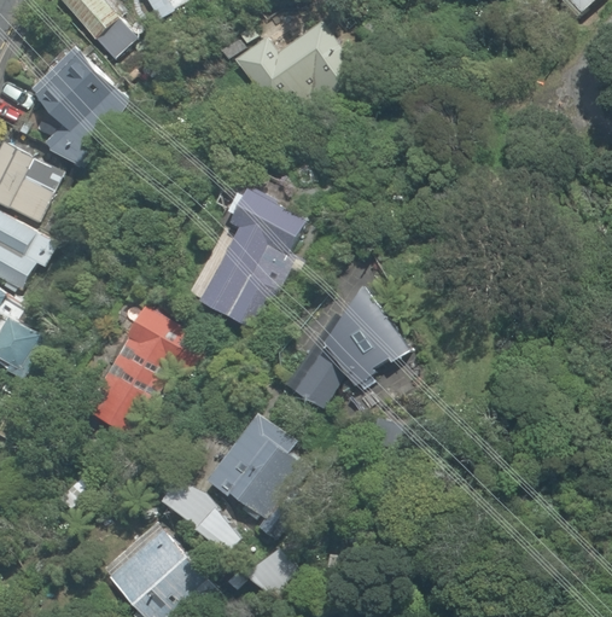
[(89,34),(115,64),(130,50),(128,48),(138,40),(102,0),(57,0),(79,24),(74,29),(83,40),(89,34)]
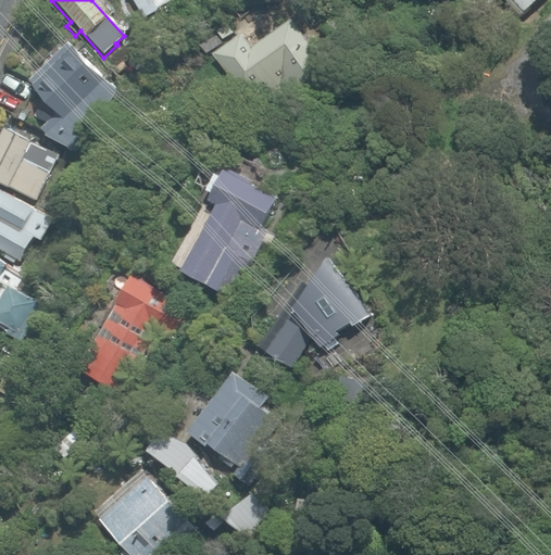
[(133,0),(142,17),(171,1),(170,0),(133,0)]
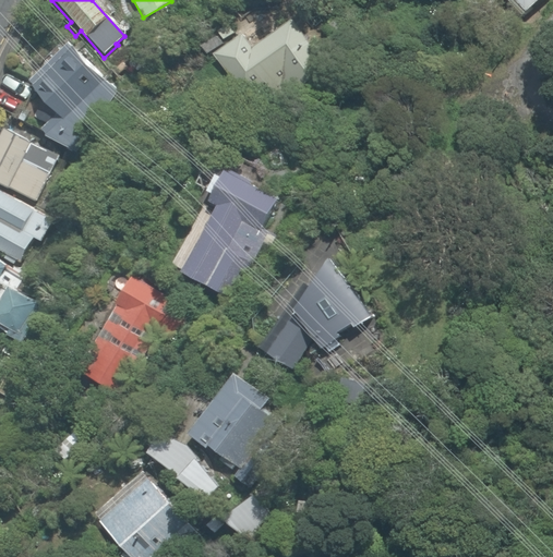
[(513,0),(523,10),(532,0),(513,0)]
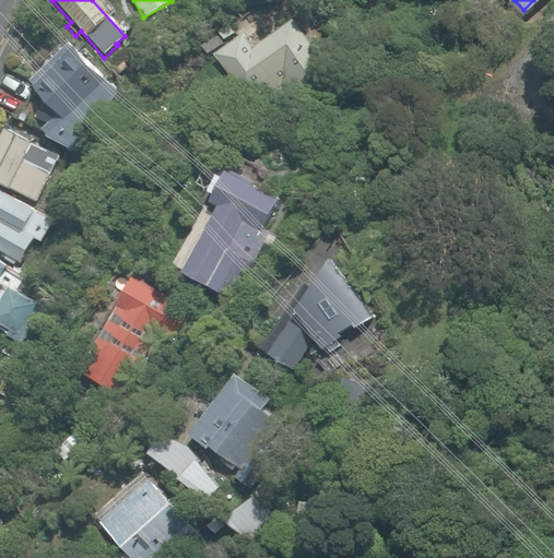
[(278,93),(283,99),(327,68),(292,18),(251,46),(242,33),(212,55),(243,97),(262,83),(272,97),(278,93)]
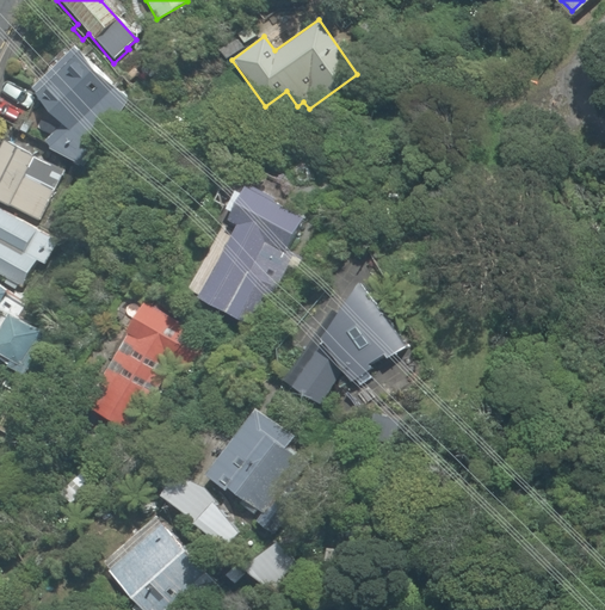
[(81,164),(125,105),(73,47),(28,88),(35,94),(17,131),(81,164)]
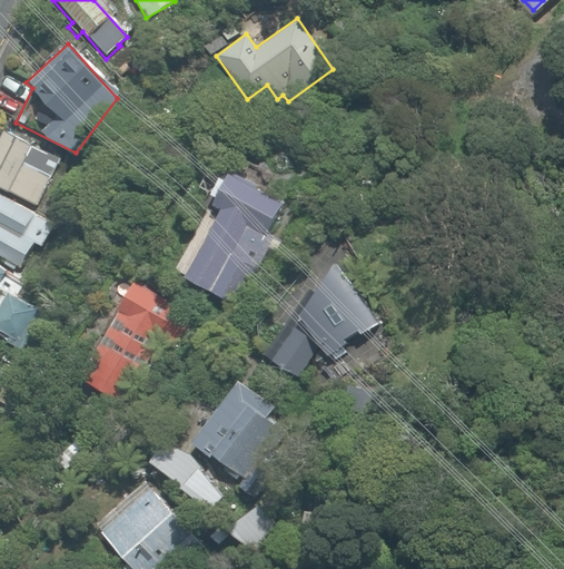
[(0,185),(36,203),(57,159),(2,131),(0,136),(0,185)]
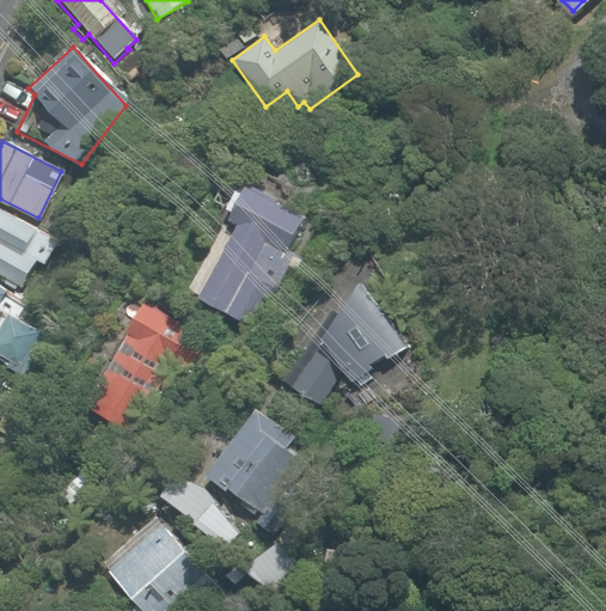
[(197,297),(252,327),(285,264),(293,269),(300,257),(287,250),(304,218),(245,187),(242,194),(236,191),(226,208),(231,211),(226,219),(236,225),(197,297)]
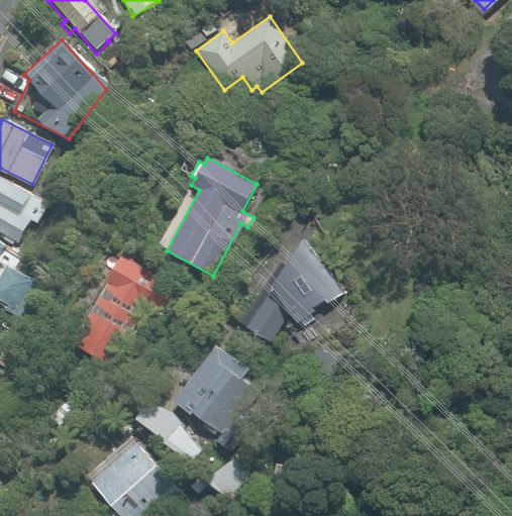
[(0,230),(17,240),(24,229),(31,233),(47,204),(0,177),(0,230)]
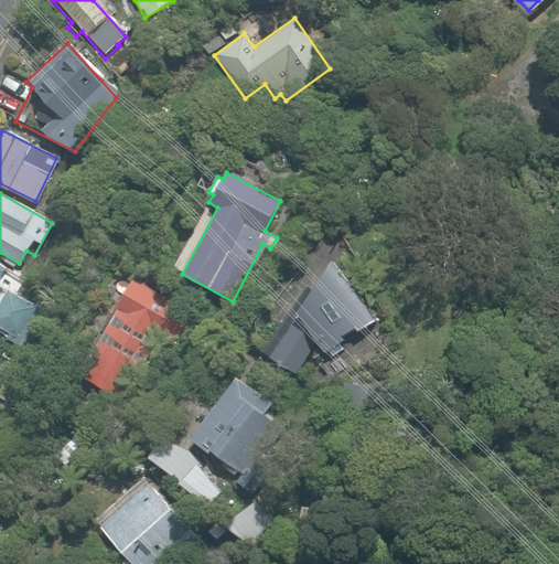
[(49,208),(57,212),(63,198),(54,194),(49,208)]
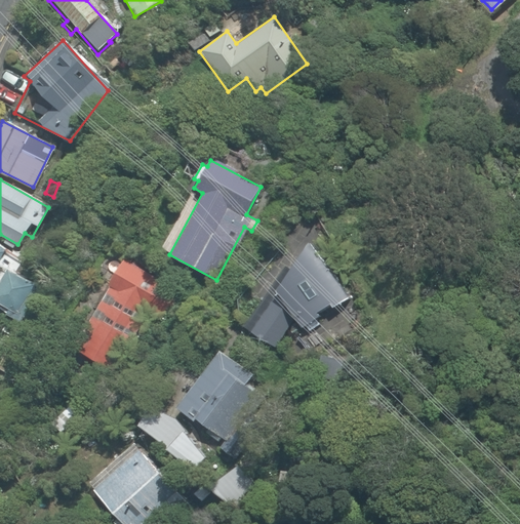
[(243,326),(271,348),(294,314),(303,326),(318,317),(316,314),(330,306),(332,310),(348,299),(311,239),(289,270),(286,265),(243,326)]
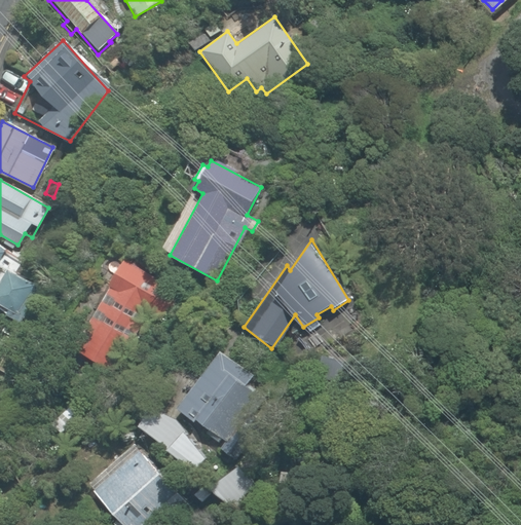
[(35,271),(0,248),(0,308),(5,312),(8,308),(23,317),(42,288),(29,279),(35,271)]
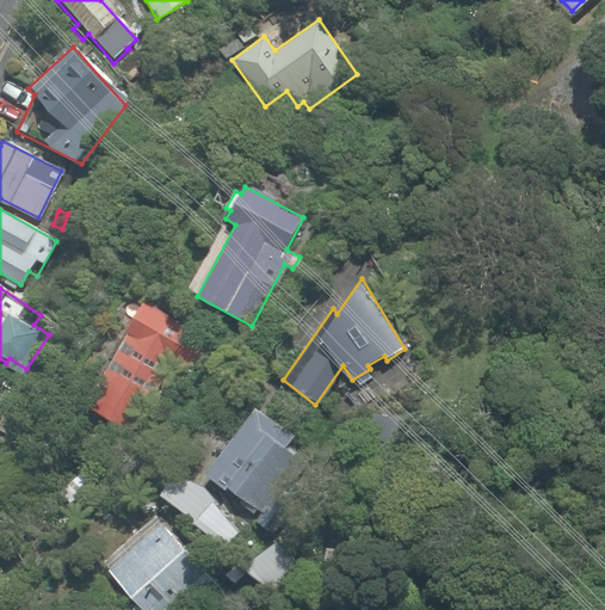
[(184,376),(208,334),(146,300),(86,405),(131,430),(167,367),(184,376)]
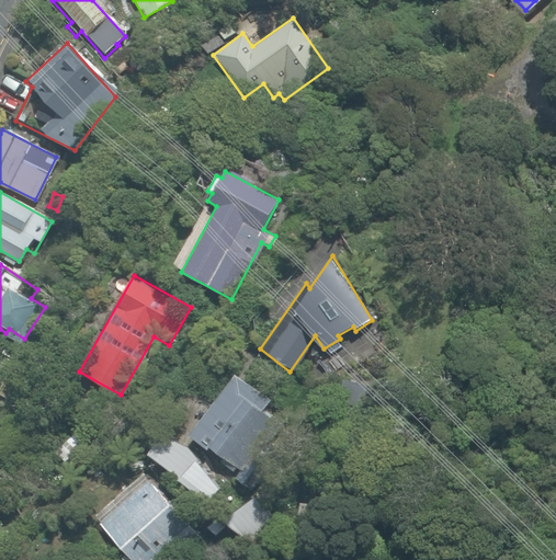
[(244,483),(271,445),(260,437),(274,419),(260,409),(268,399),(233,374),(188,436),(207,450),(210,448),(238,468),(233,476),(244,483)]
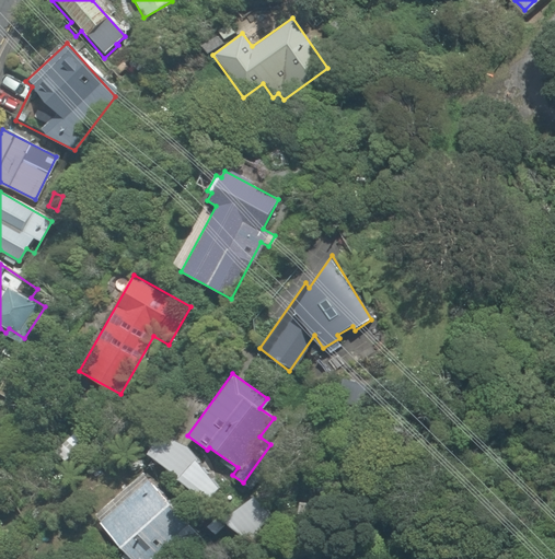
[(205,501),(215,488),(181,444),(161,433),(148,453),(205,501)]
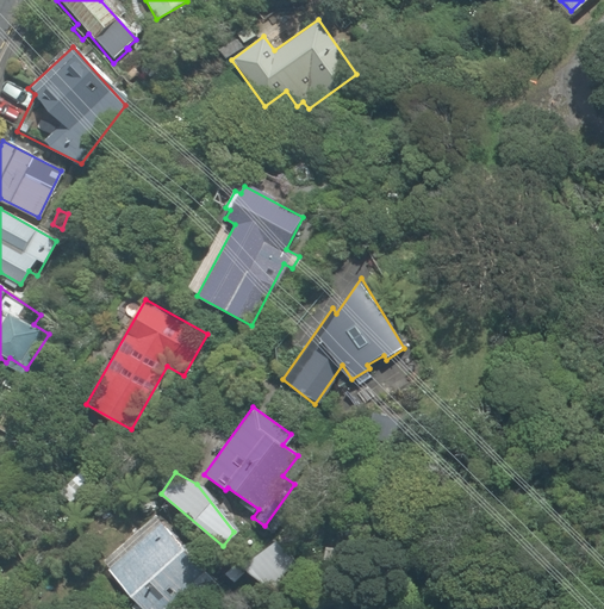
[(106,567),(142,608),(181,608),(213,582),(161,521),(106,567)]
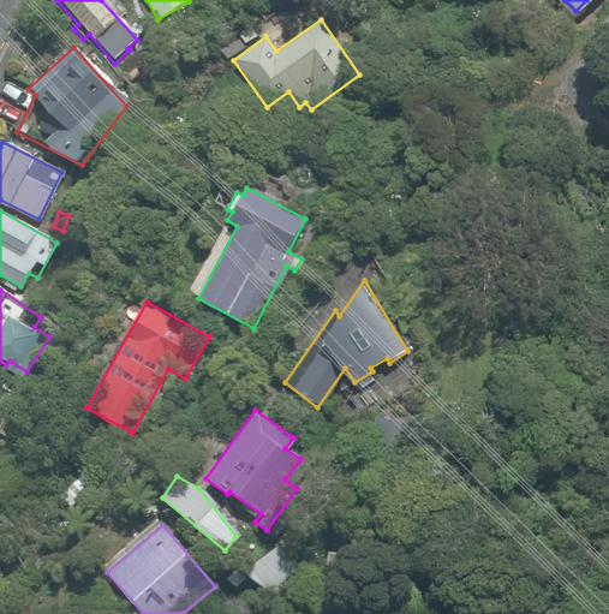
[(270,542),(240,571),(266,597),(296,568),(270,542)]
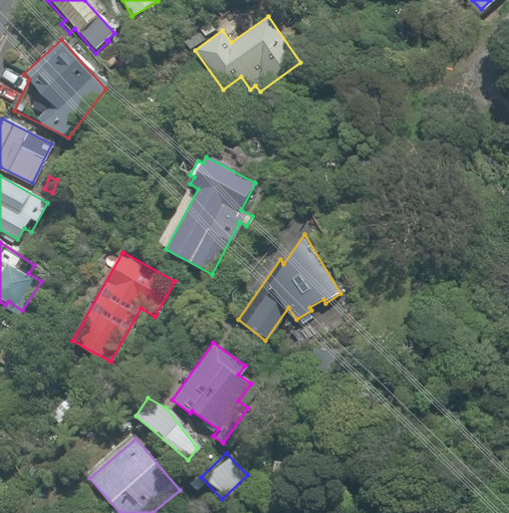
[(195,490),(201,482),(194,476),(187,483),(195,490)]
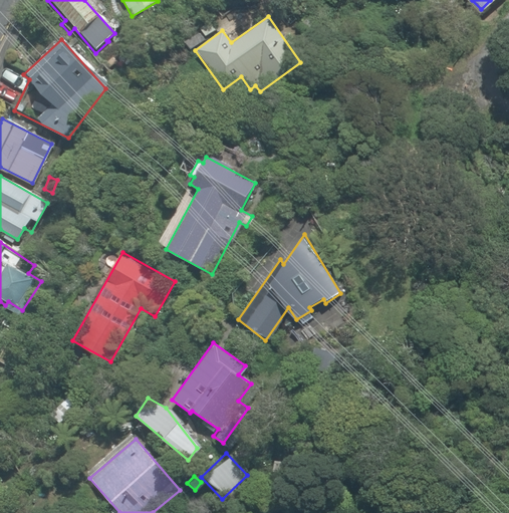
All buildings are outlined.
